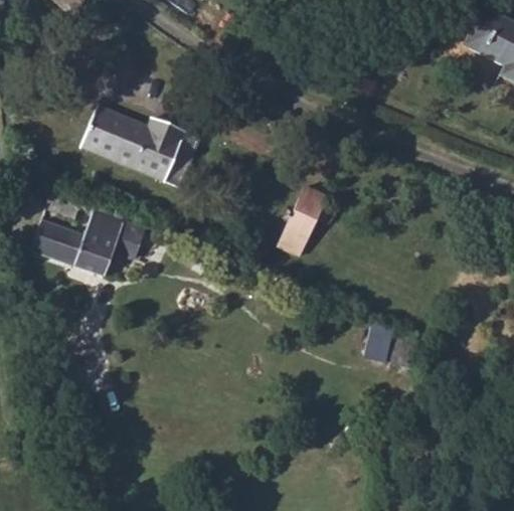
[(50,0),(73,17),(86,0),(50,0)]
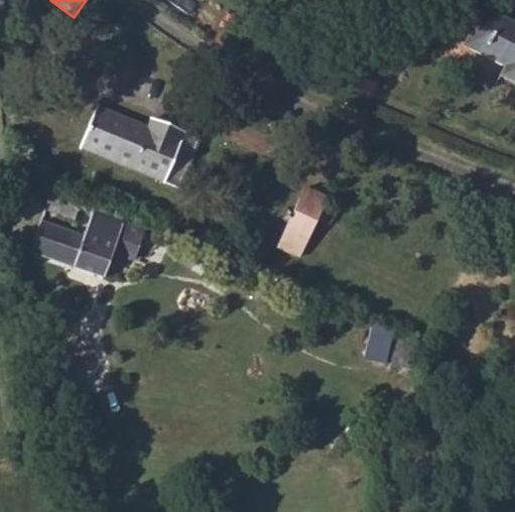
[(514,39),(481,23),(464,59),(505,80),(501,89),(514,95),(514,39)]
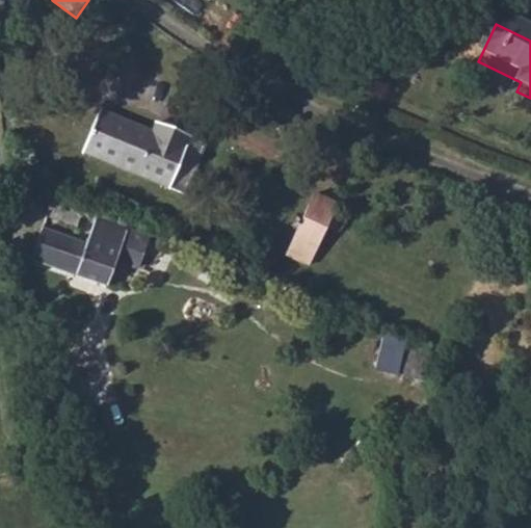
[(100,107),(81,150),(180,193),(204,140),(155,119),(150,129),(100,107)]
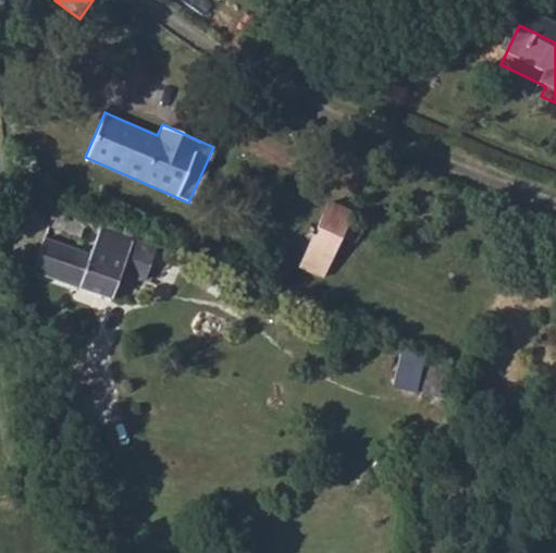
[(326,201),(299,267),(322,278),(341,238),(353,244),(360,229),(347,222),(351,212),(326,201)]
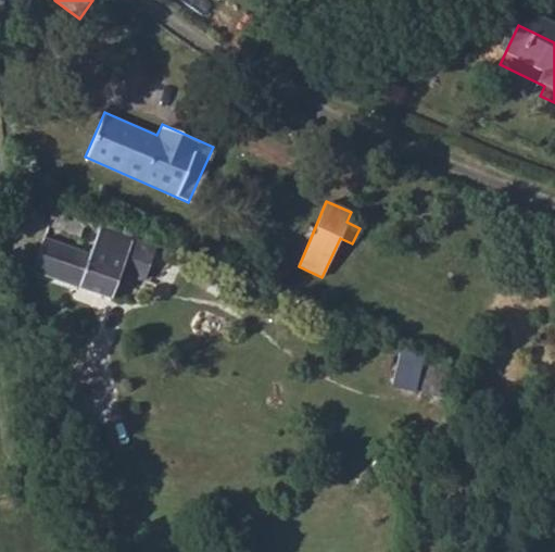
[(61,209),(53,225),(84,238),(90,223),(61,209)]
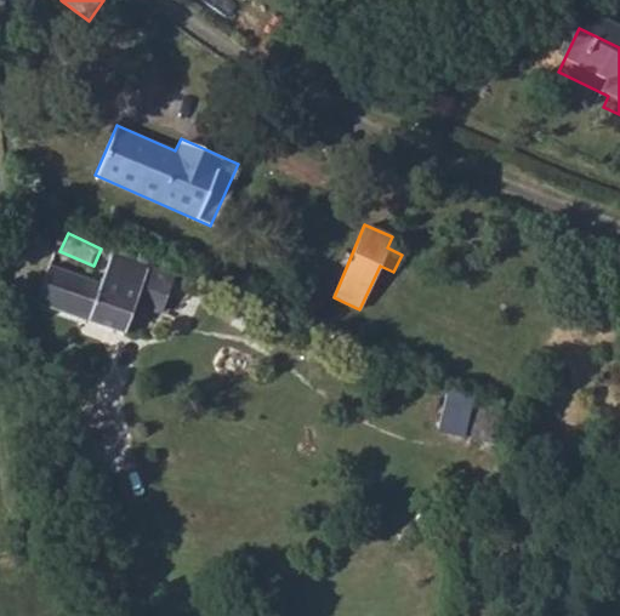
[(104,285),(53,264),(40,300),(126,335),(135,311),(158,319),(174,283),(117,258),(104,285)]
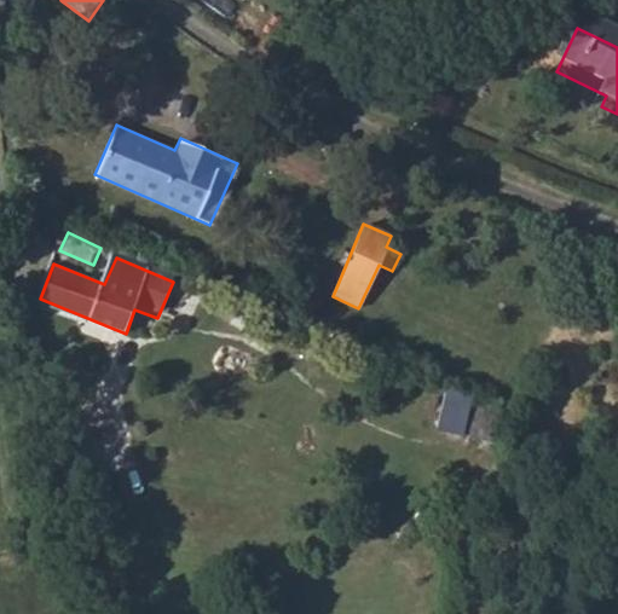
[(439,432),(466,439),(478,398),(451,389),(439,432)]
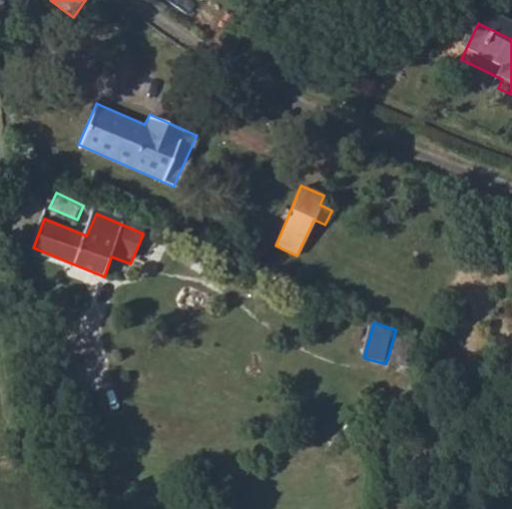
[(402,347),(396,372),(411,376),(417,350),(402,347)]
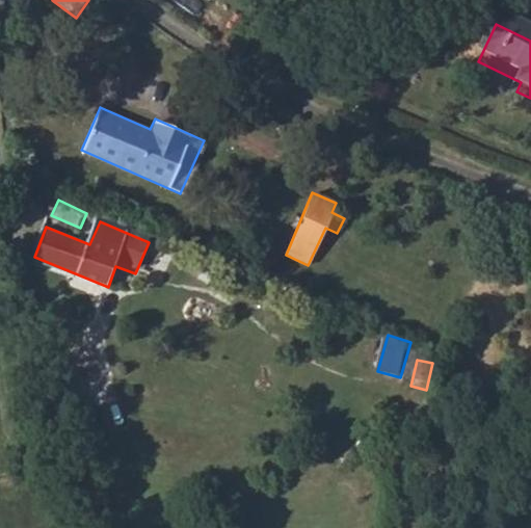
All buildings are outlined.
